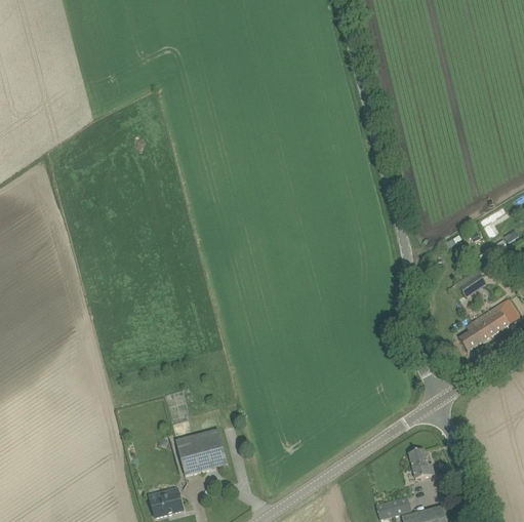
[(474,240),(480,238),(477,231),(471,234),(474,240)]
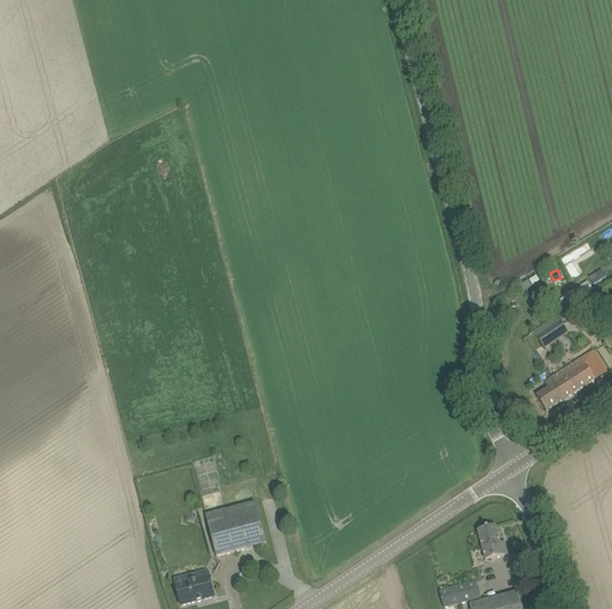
[(519,284),(522,288),(529,282),(527,278),(519,284)]
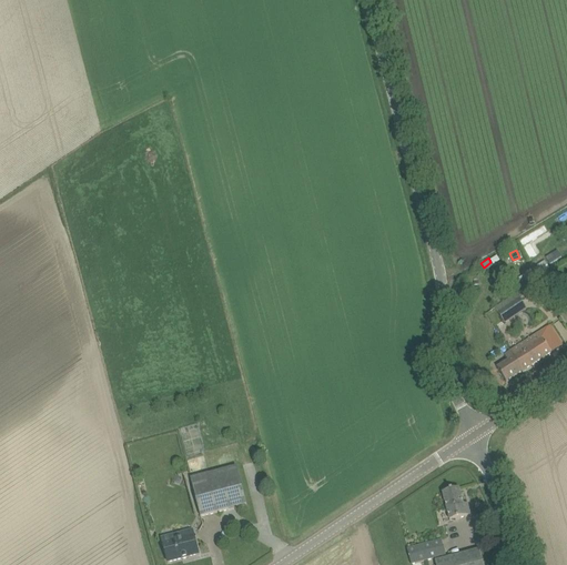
[(493,306),(504,321),(526,305),(515,290),(493,306)]
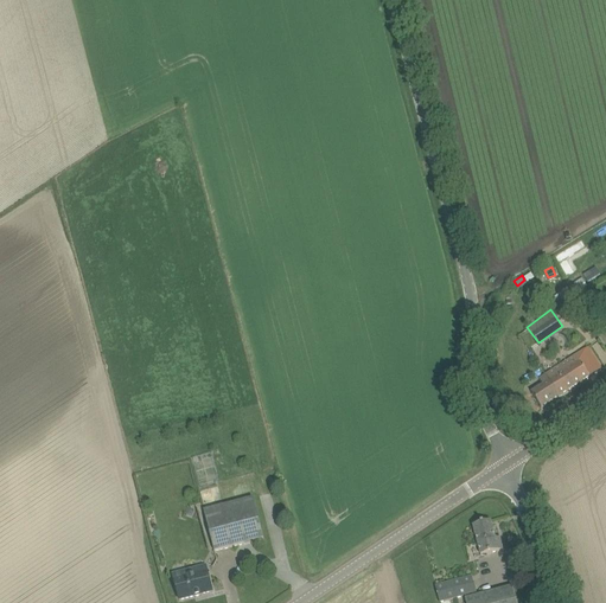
[(546,372),(559,393),(588,373),(600,365),(587,345),(546,372)]
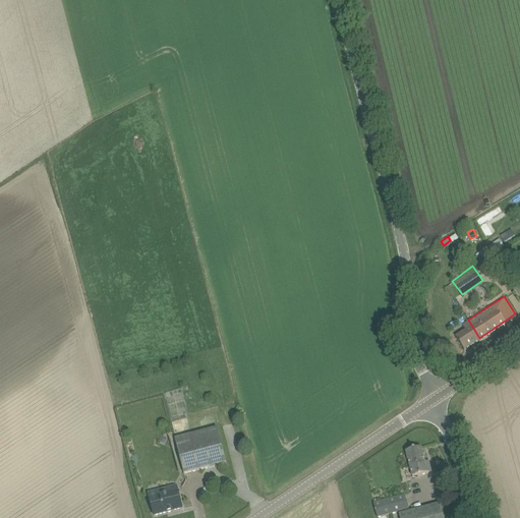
[(465,328),(455,335),(463,348),(479,338),(468,320),(462,323),(465,328)]
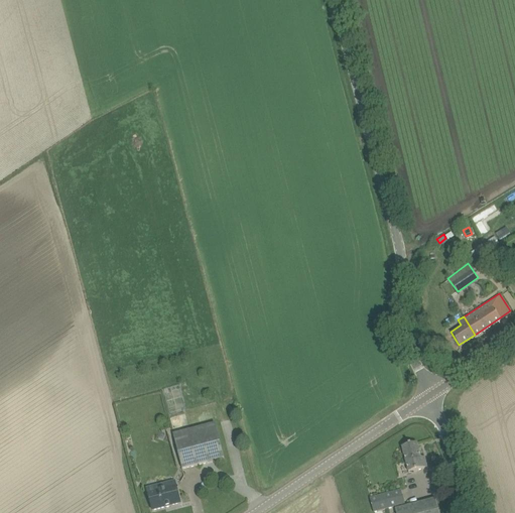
[(172,431),(181,467),(223,456),(214,420),(172,431)]
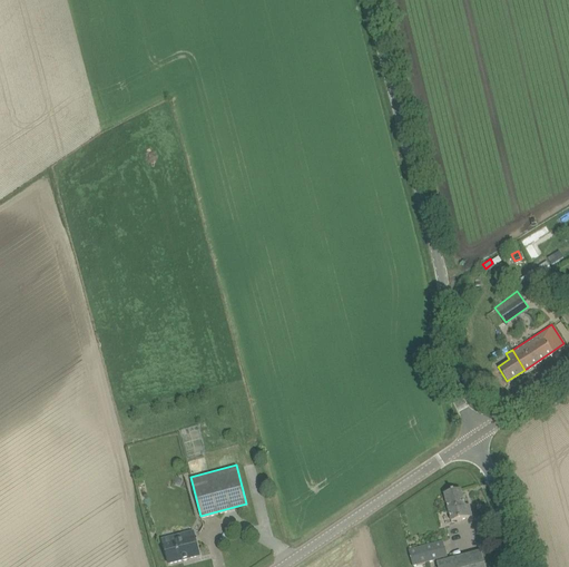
[(443,491),(443,492),(451,519),(471,515),(468,502),(463,504),(460,487),(443,491)]
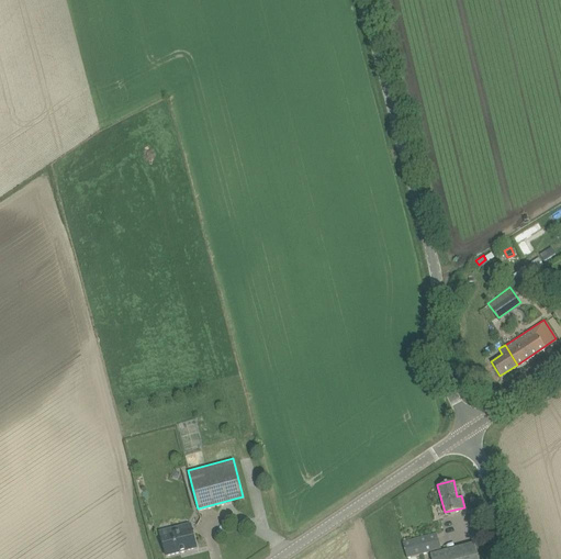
[(180,530),(179,525),(170,527),(171,534),(160,536),(166,555),(197,546),(191,528),(180,530)]
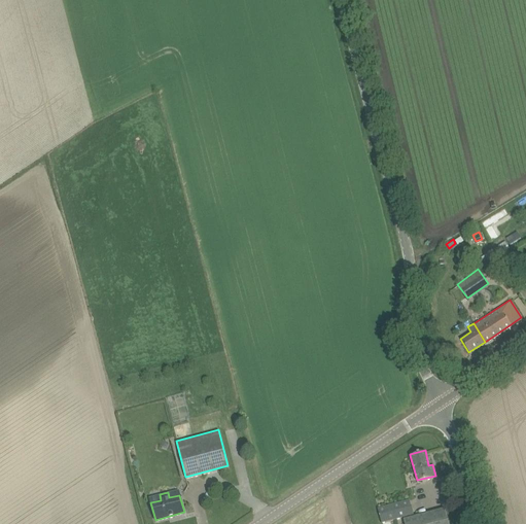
[(377,507),(381,522),(413,513),(409,498),(377,507)]
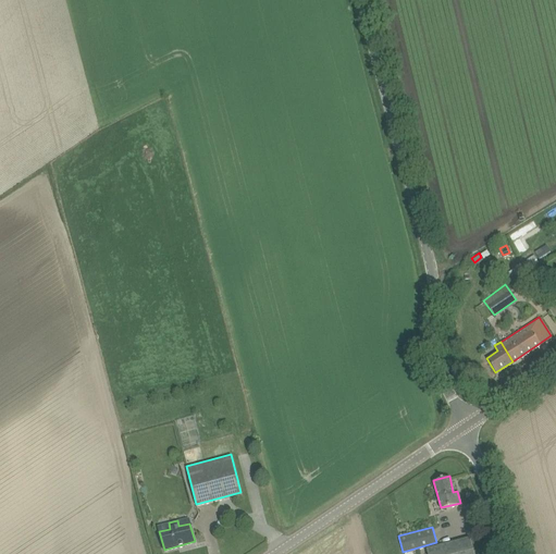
[(427,553),(473,553),(469,537),(425,548),(427,553)]
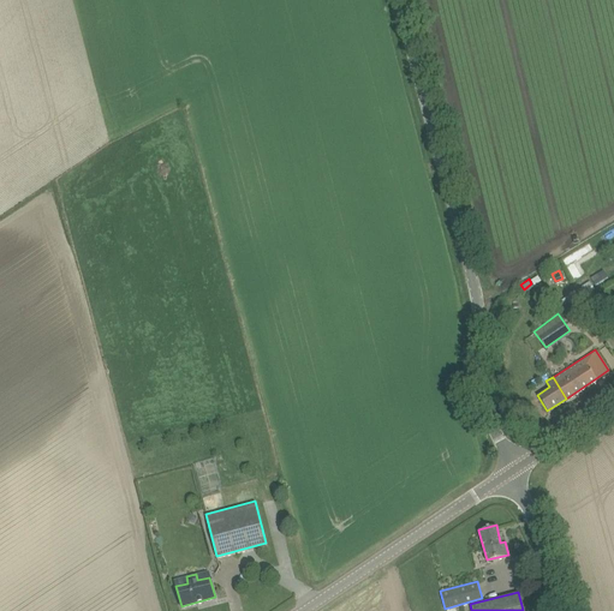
All buildings are outlined.
